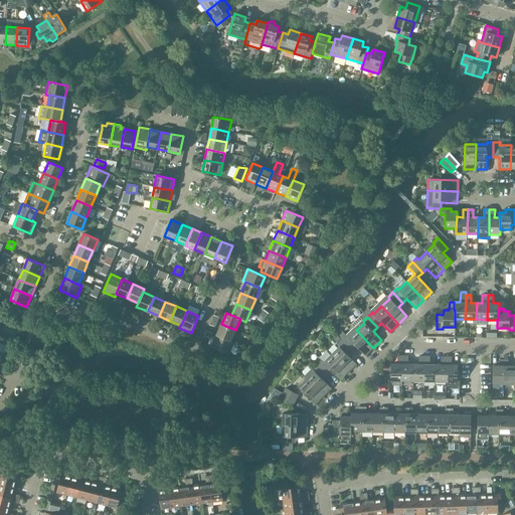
[(221,324),(216,335),(231,341),(235,330),(221,324)]
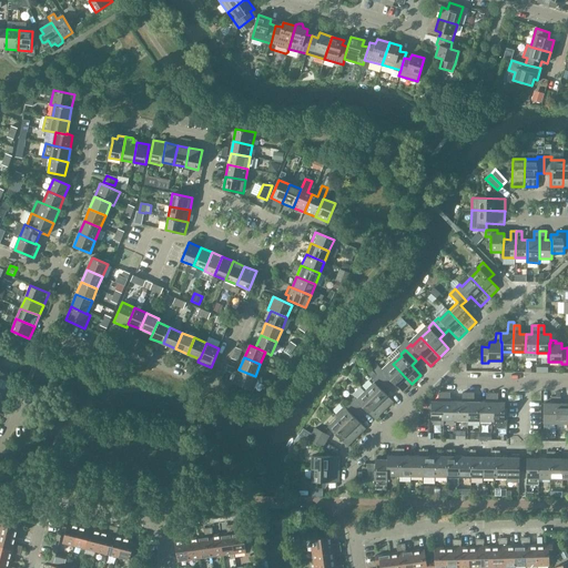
[(383,371),(377,376),(388,387),(393,383),(403,393),(412,384),(393,364),(384,373),(383,371)]
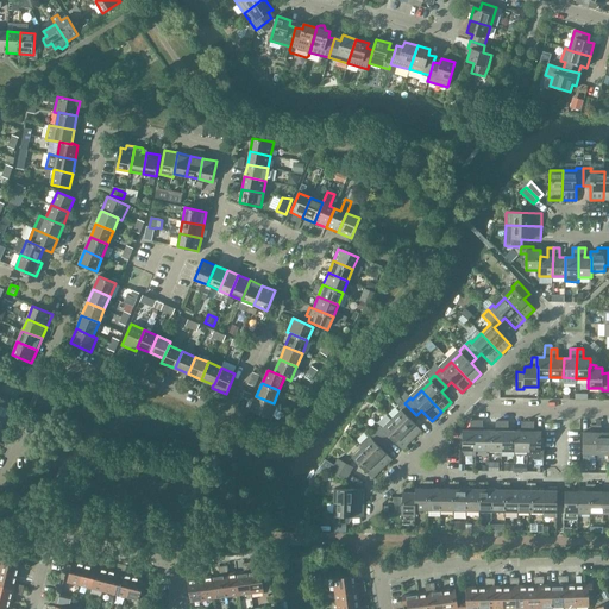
[(274,403),(256,396),(250,410),(271,419),(277,405),(274,403)]
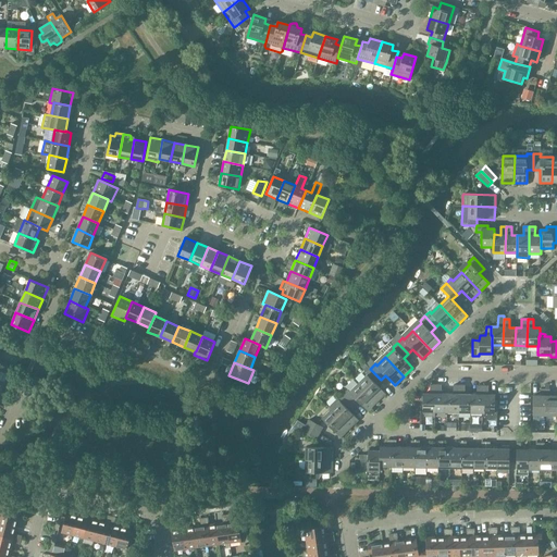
[(367,375),(358,383),(376,403),(385,394),(376,384),(381,380),(370,369),(366,373),(367,375)]
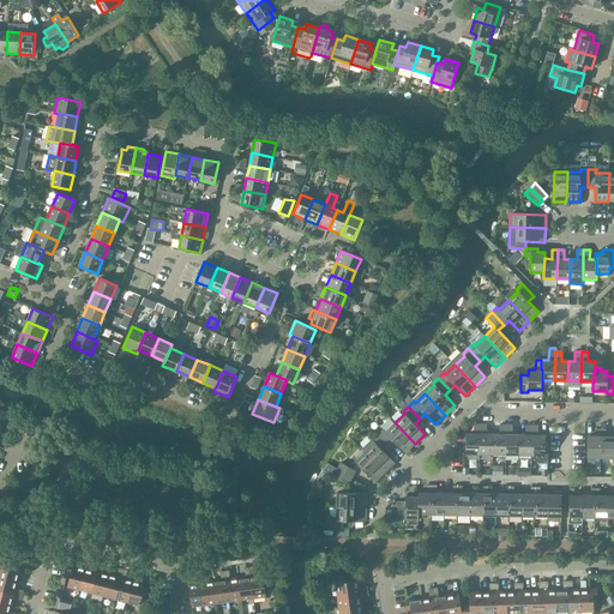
[(384,429),(378,435),(390,447),(395,443),(405,453),(415,444),(395,422),(385,432),(384,429)]
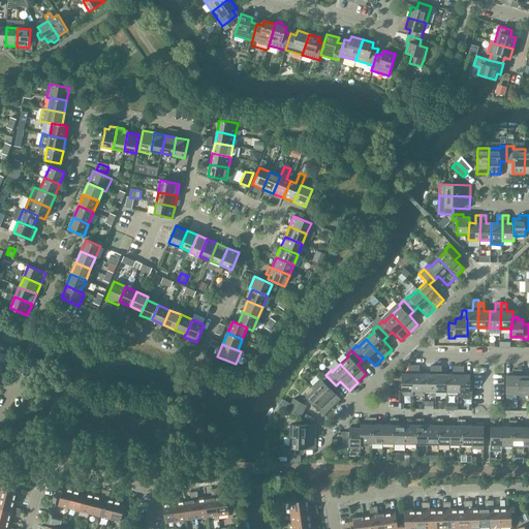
[(413,396),(413,392),(413,366),(408,366),(408,374),(402,374),(402,395),(413,396)]
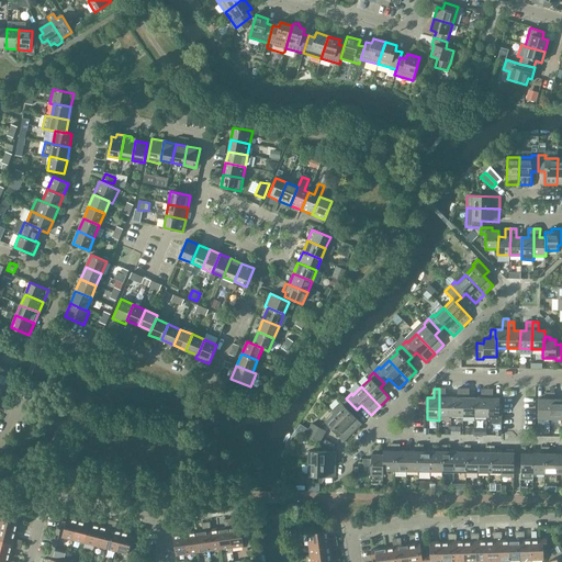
[(439,416),(451,416),(451,397),(446,397),(446,389),(439,389),(439,416)]
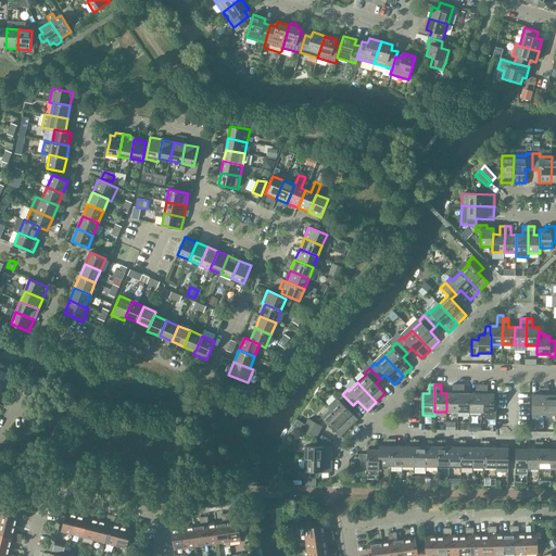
[(446,412),(458,412),(458,384),(453,384),(453,393),(446,393),(446,412)]
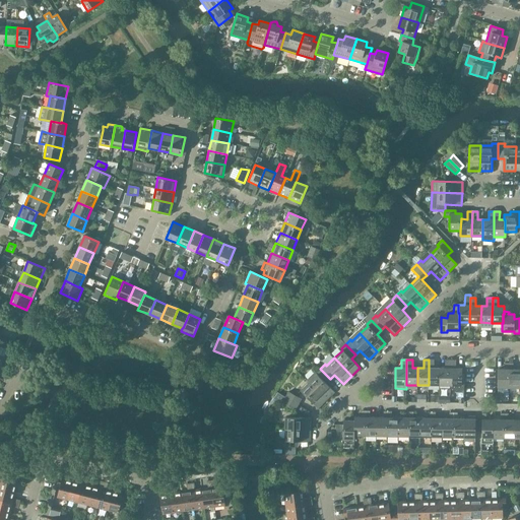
[(429,385),(439,385),(440,369),(434,368),(435,360),(429,360),(429,385)]
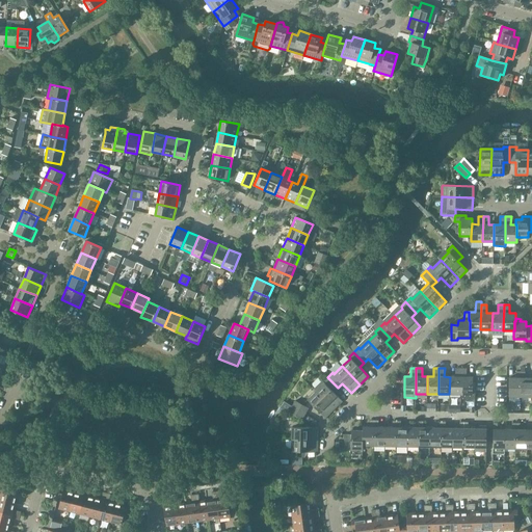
[(449,394),(460,394),(461,369),(455,369),(455,377),(450,377),(449,394)]
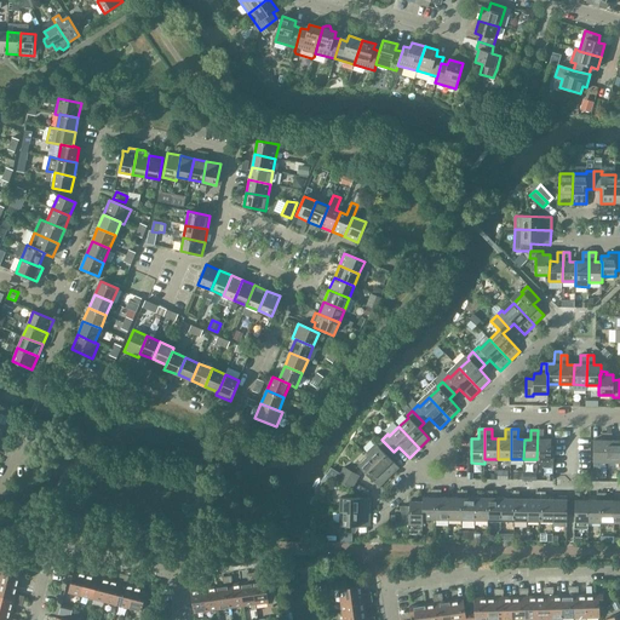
[(538,430),(537,459),(537,464),(540,464),(544,468),(554,469),(554,458),(551,458),(551,440),(544,440),(544,430),(538,430)]
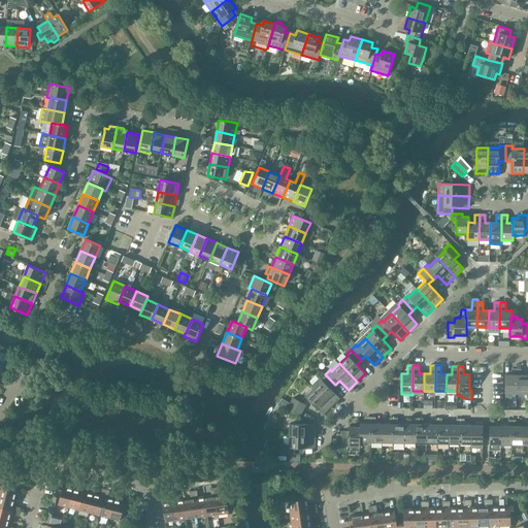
[(505,393),(517,393),(517,369),(513,369),(513,375),(505,375),(505,393)]
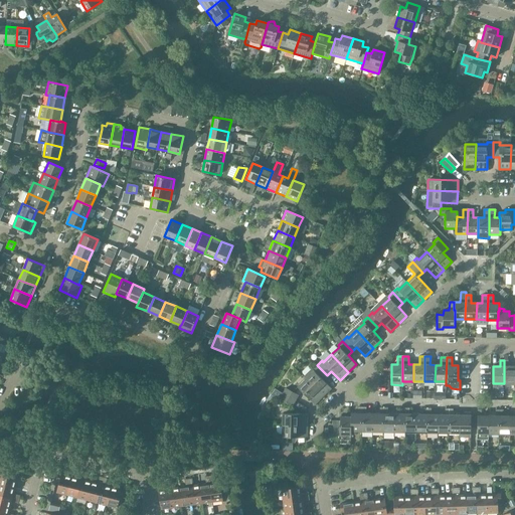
[(504,383),(514,383),(514,366),(508,366),(508,360),(504,360),(504,383)]
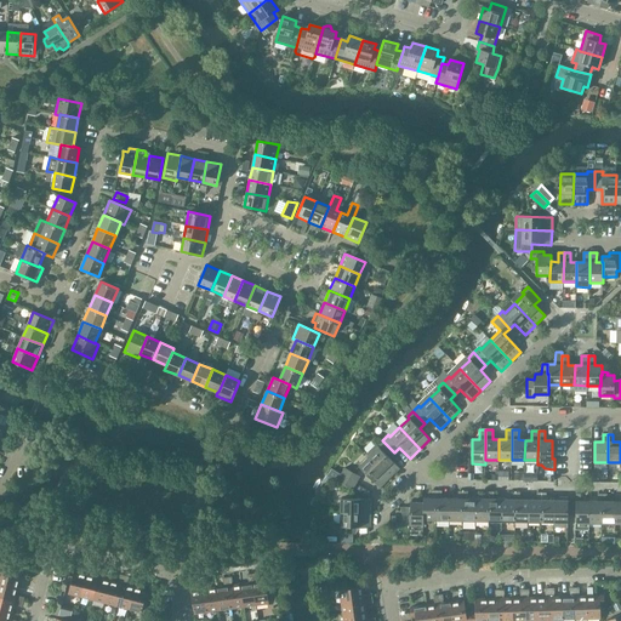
[(366,455),(369,457),(389,478),(399,468),(389,457),(394,453),(382,440),(377,445),(366,455)]
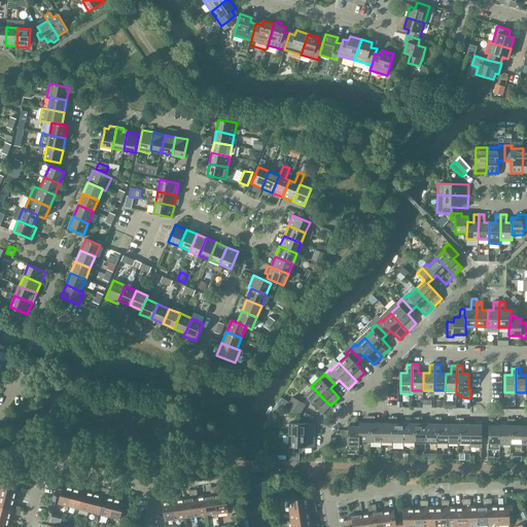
[(330,406),(313,388),(305,395),(322,414),(330,406)]
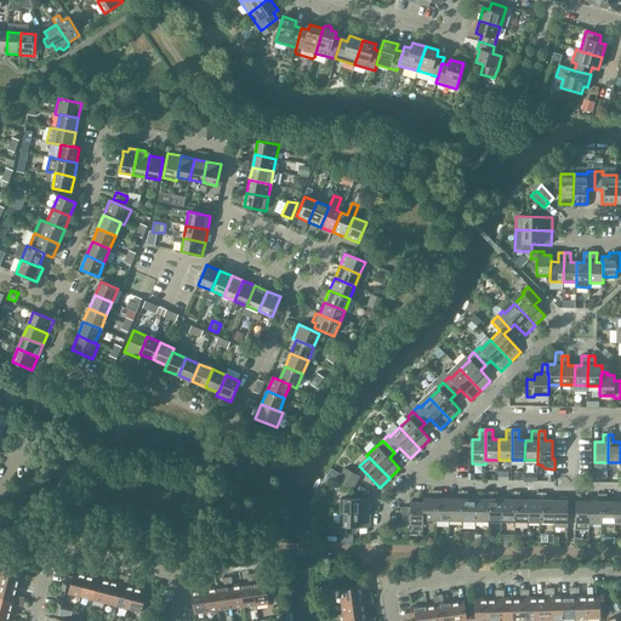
[(341,474),(357,483),(360,477),(345,468),(341,474)]
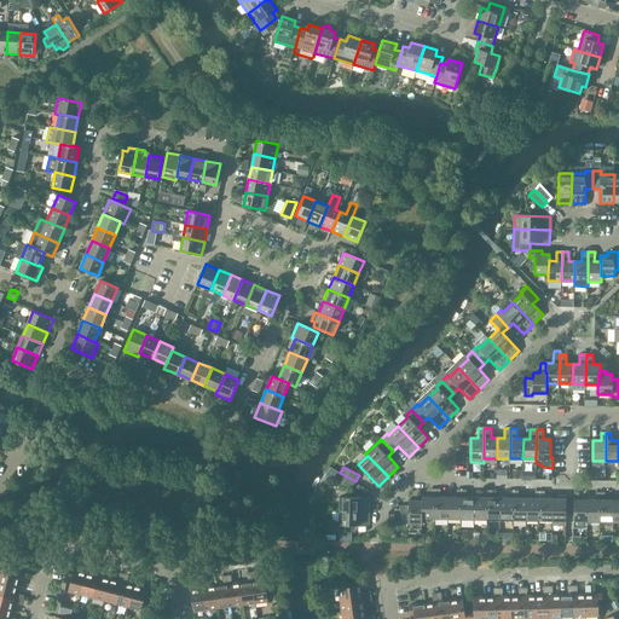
[(356,481),(340,473),(336,480),(352,489),(356,481)]
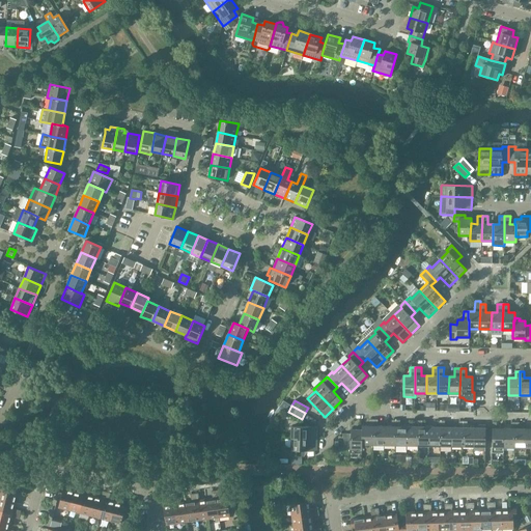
[(362,426),(362,430),(362,444),(373,444),(373,420),(369,420),(369,426),(362,426)]
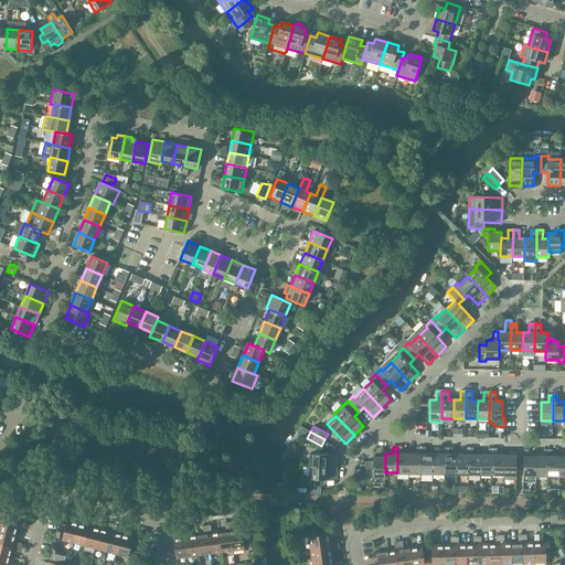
[(402,447),(397,447),(397,472),(409,473),(409,454),(402,454),(402,447)]
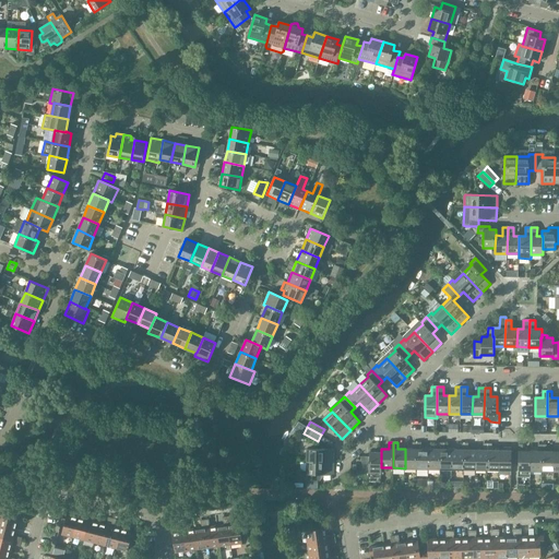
[(413,449),(405,449),(405,468),(416,468),(417,442),(413,442),(413,449)]
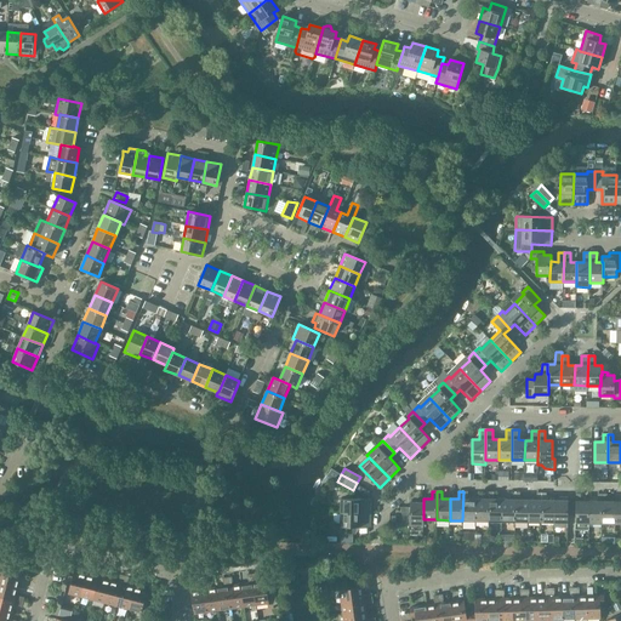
[(468,491),(463,491),(462,520),(476,520),(477,500),(468,499),(468,491)]
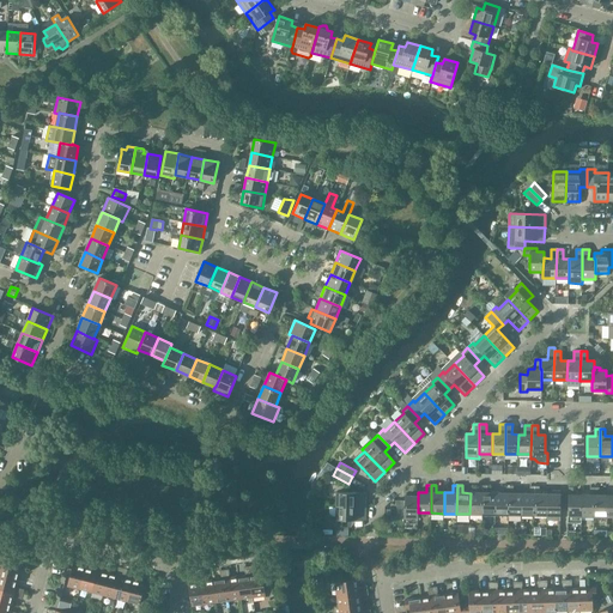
[(478,493),(471,493),(469,514),(483,514),(483,486),(479,486),(478,493)]
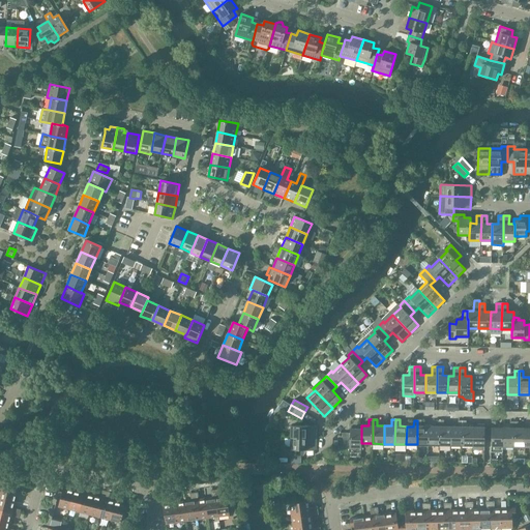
[(421,420),(417,420),(417,444),(429,444),(429,427),(421,427),(421,420)]
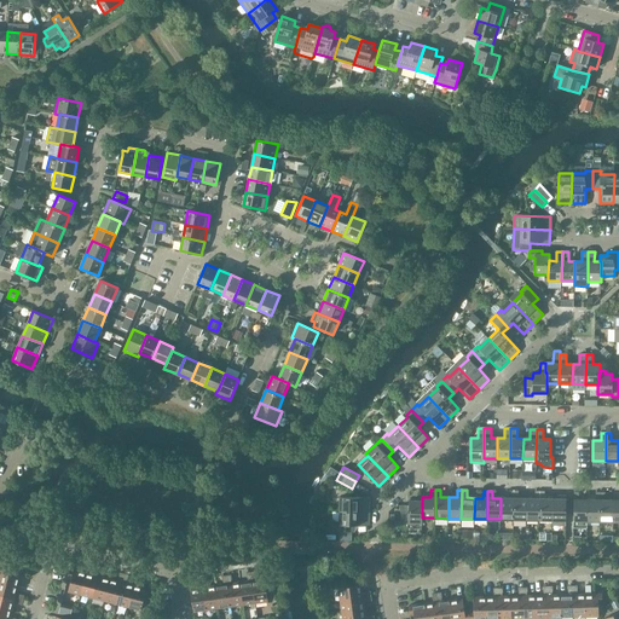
[(509,498),(501,498),(501,519),(514,520),(514,491),(509,491),(509,498)]
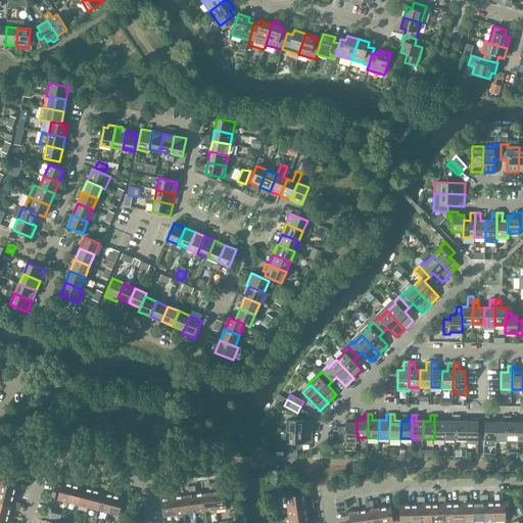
[(438,415),(434,415),(434,439),(444,439),(445,421),(438,421),(438,415)]
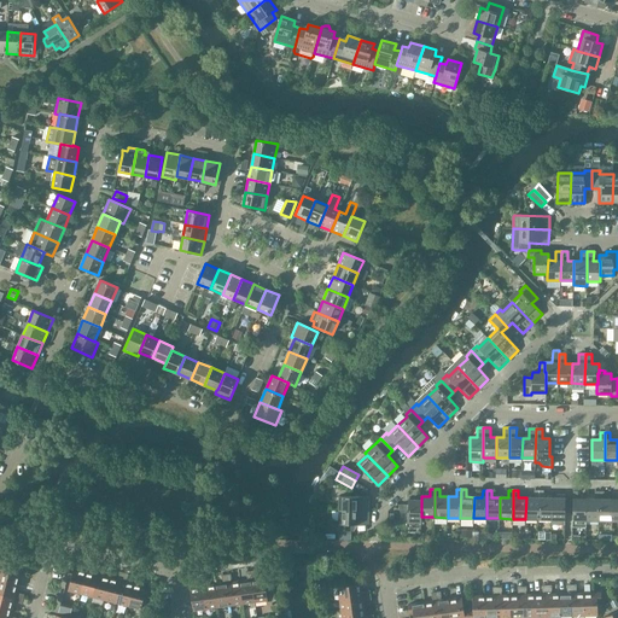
[(535,499),(526,497),(525,519),(538,519),(540,490),(535,490),(535,499)]
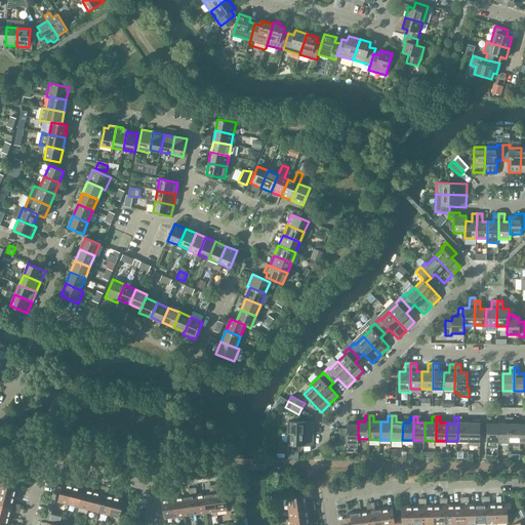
[(462,416),(458,416),(457,441),(469,441),(469,423),(461,423),(462,416)]
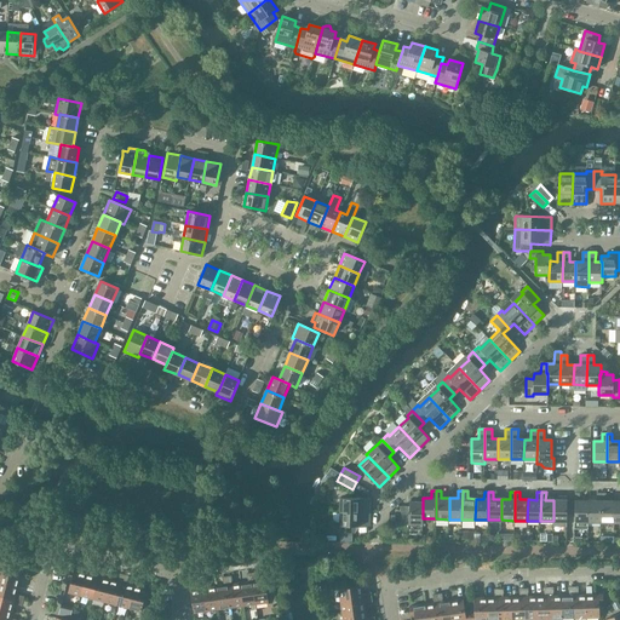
[(587,529),(587,522),(589,500),(580,500),(580,493),(575,493),(574,529),(587,529)]
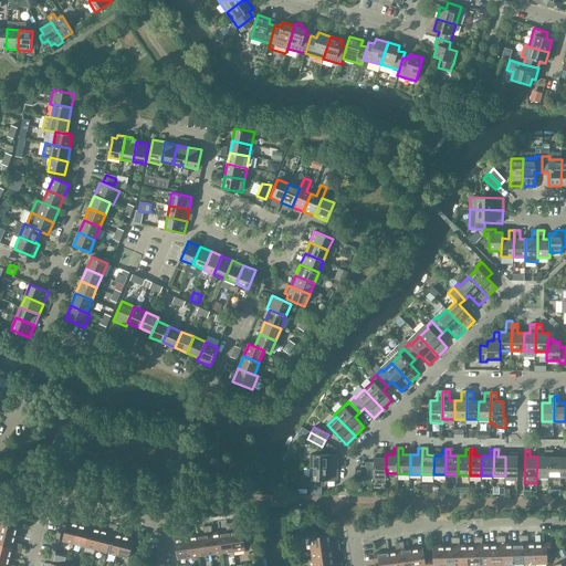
[(536,477),(548,477),(549,450),(545,450),(545,458),(537,457),(536,477)]
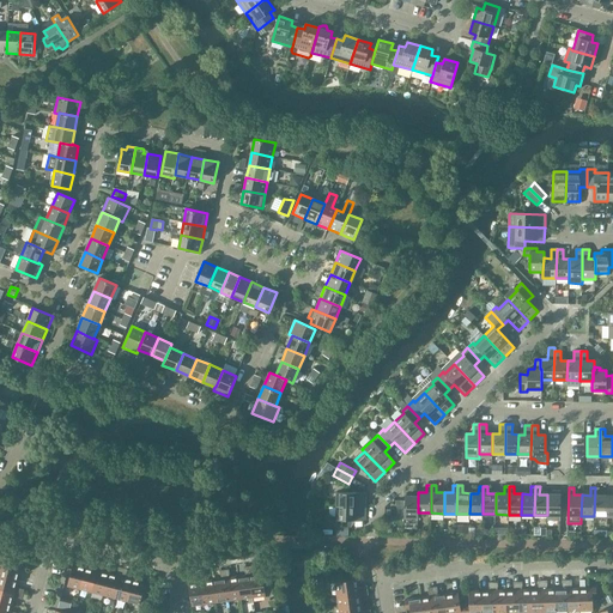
[(594,516),(607,516),(607,496),(599,496),(600,487),(595,487),(594,516)]
